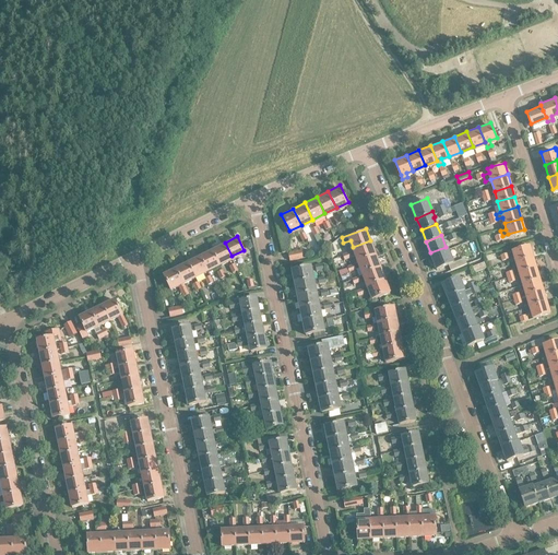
[(332,239),(327,244),(332,257),(337,255),(343,252),(339,240),(333,243),(332,239)]
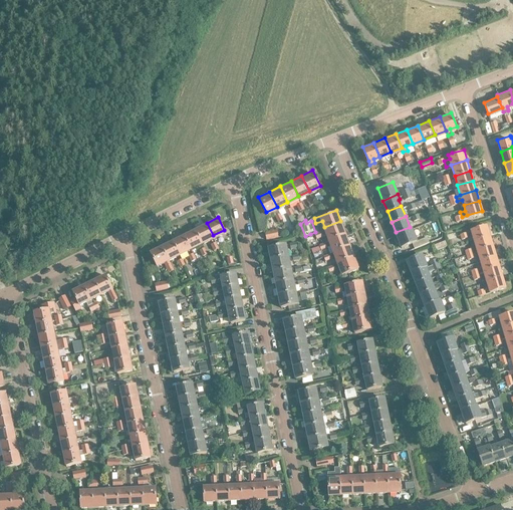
[(340,221),(324,227),(328,238),(344,232),(340,221)]
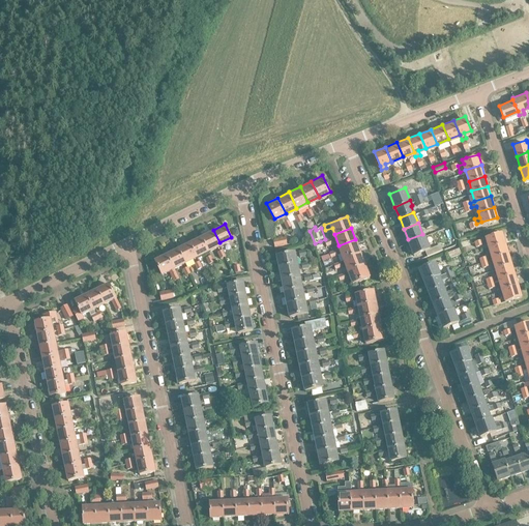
[(213,230),(201,235),(208,249),(219,242),(213,230)]
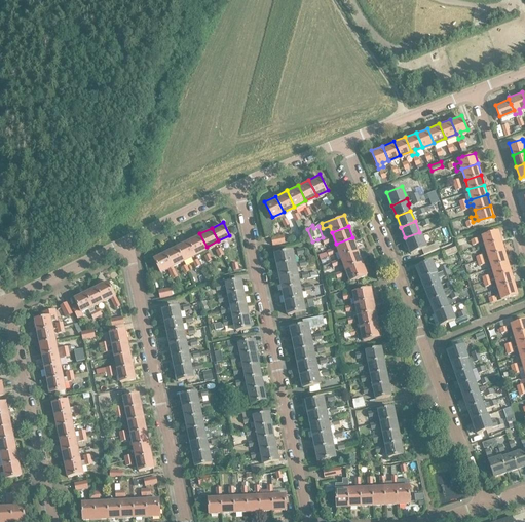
[(482,233),(485,244),(500,239),(497,229),(482,233)]
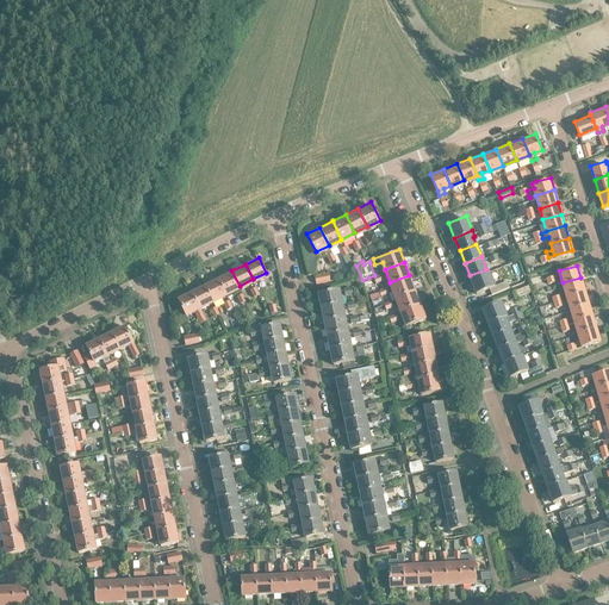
[(488,268),(486,269),(470,275),(476,291),(489,285),(491,291),(509,285),(505,278),(493,284),(488,268)]
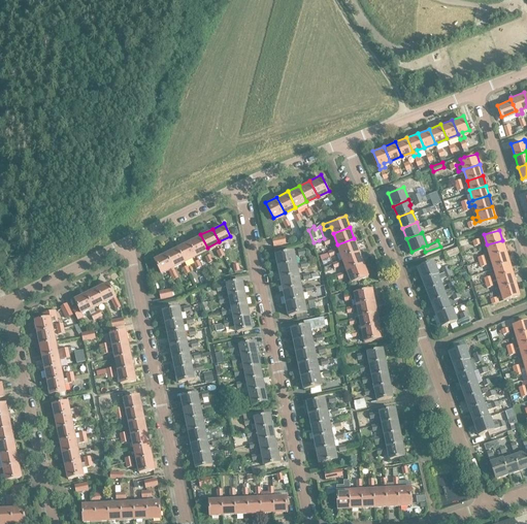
[(284,233),(271,236),(273,242),(285,240),(284,233)]
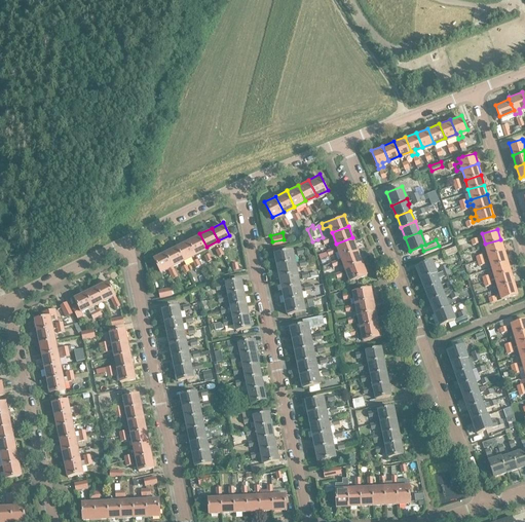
[(199,233),(188,239),(194,253),(207,247),(199,233)]
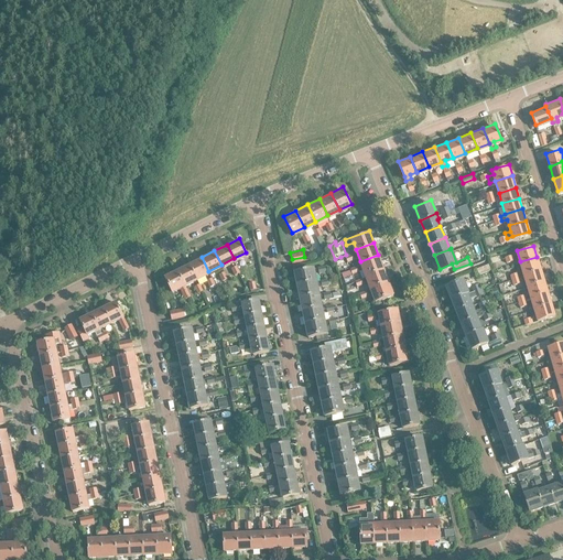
[(499,250),(488,254),(490,259),(501,256),(499,250)]
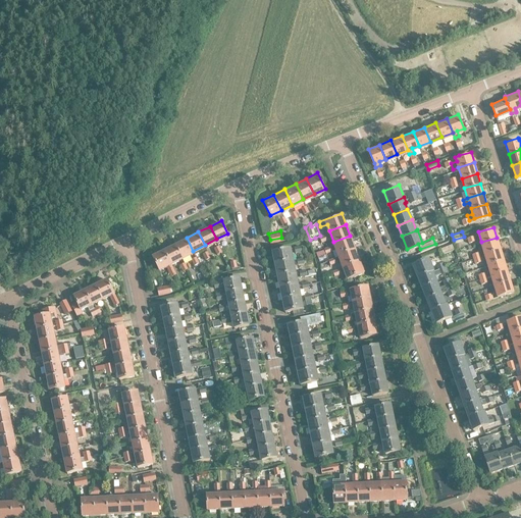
[(333,242),(330,244),(332,248),(335,247),(337,254),(355,247),(350,236),(333,242)]
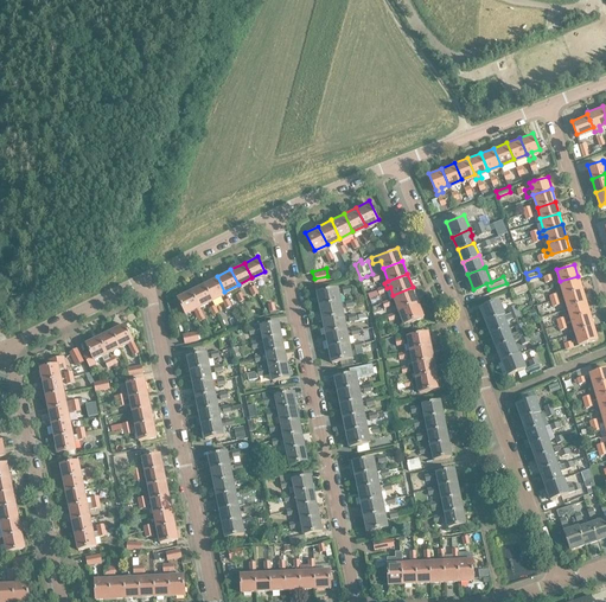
[(217,276),(204,282),(211,298),(224,292),(217,276)]
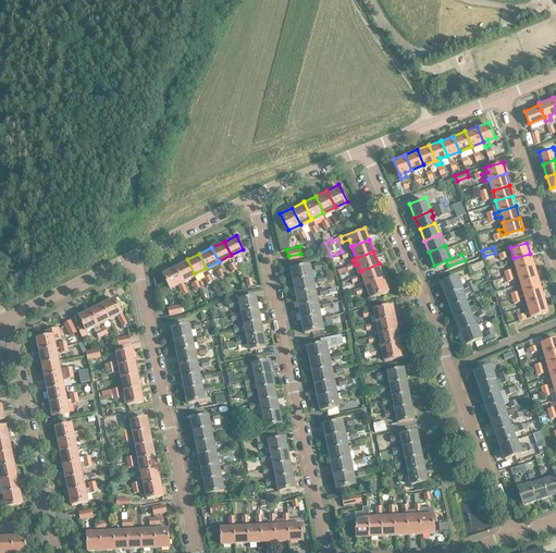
[(530,254),(514,258),(517,270),(533,265),(530,254)]
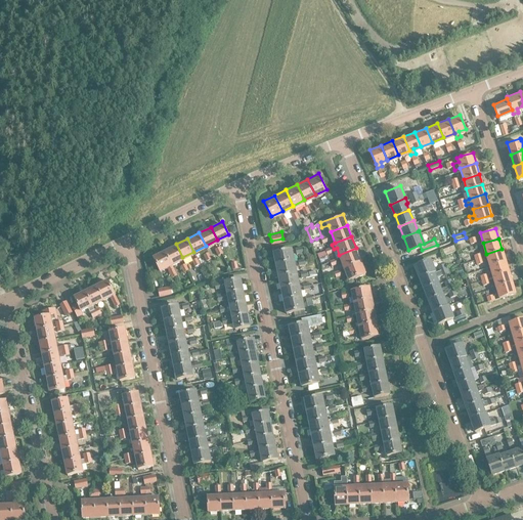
[(456,249),(467,248),(466,240),(455,242),(456,249)]
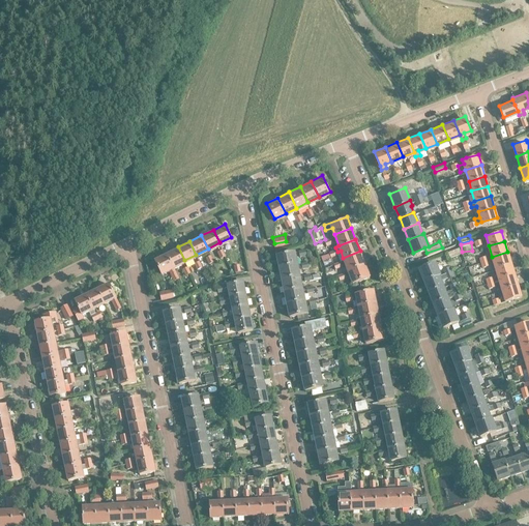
[(458,245),(447,250),(449,255),(460,251),(458,245)]
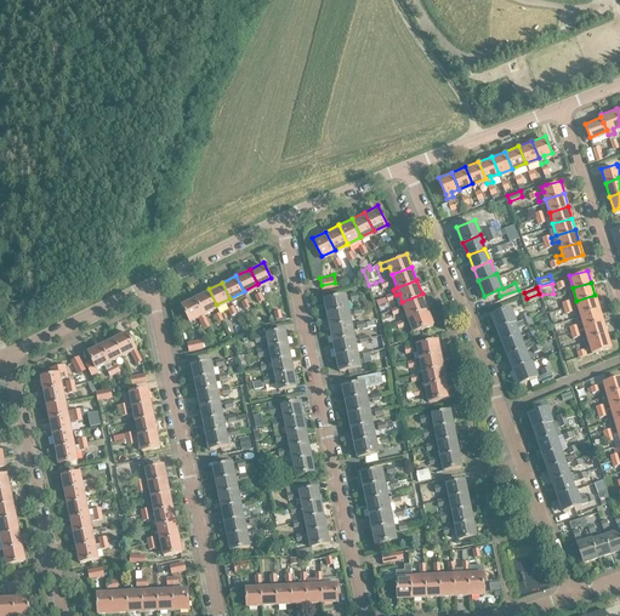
[(203,312),(216,304),(209,289),(194,296),(203,312)]
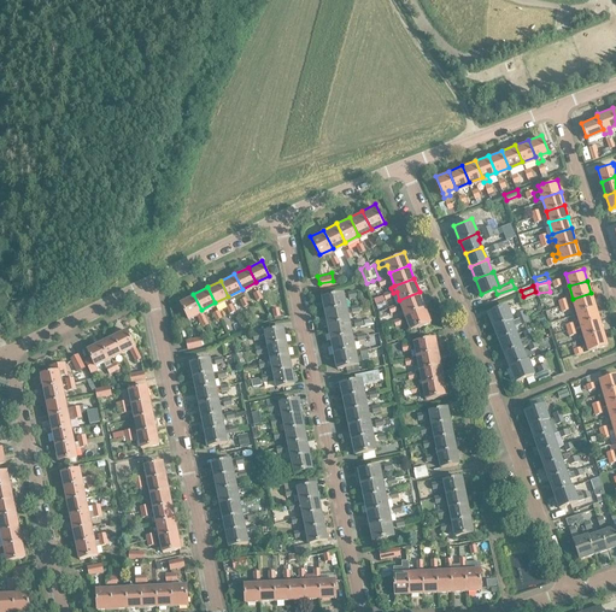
[(324,310),(345,305),(342,290),(322,295),(324,310)]
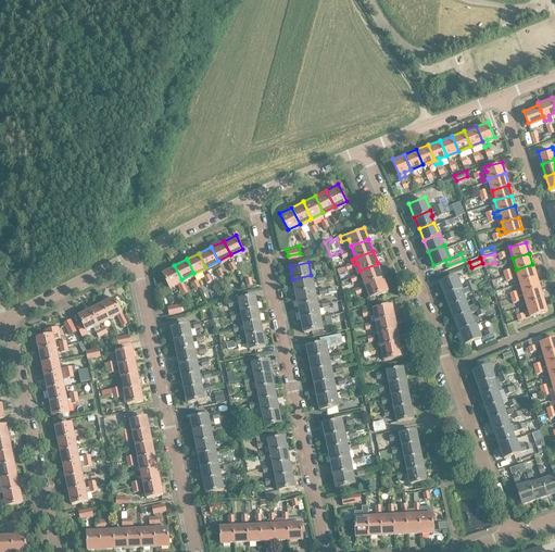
[(360,271),(356,272),(358,276),(362,275),(365,283),(382,276),(378,263),(360,271)]
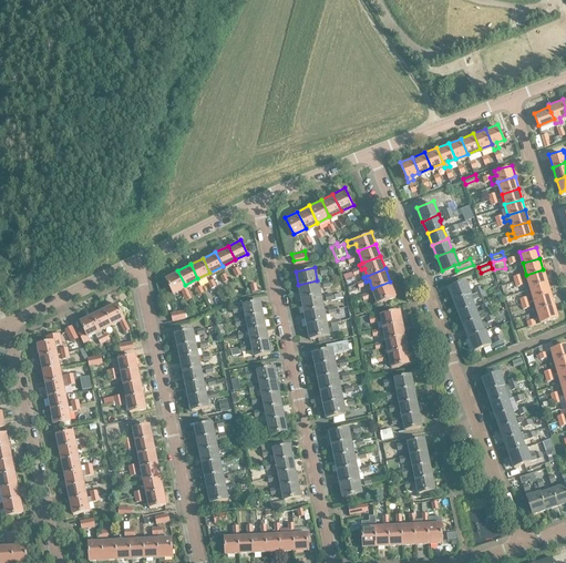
[(490,269),(480,274),(481,279),(492,275),(490,269)]
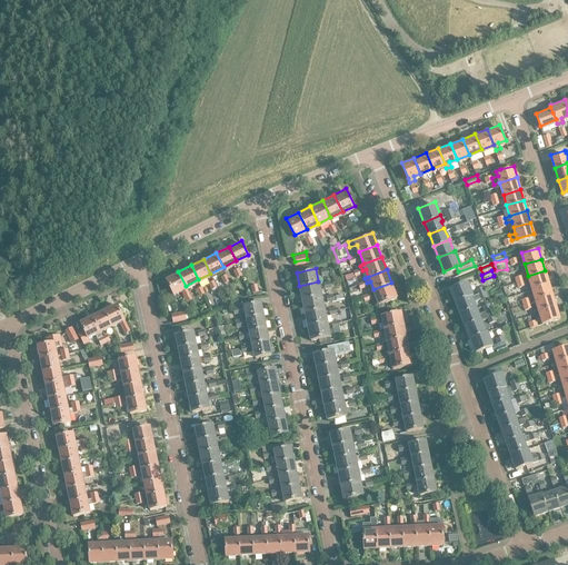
[(545,270),(528,276),(531,287),(548,281),(545,270)]
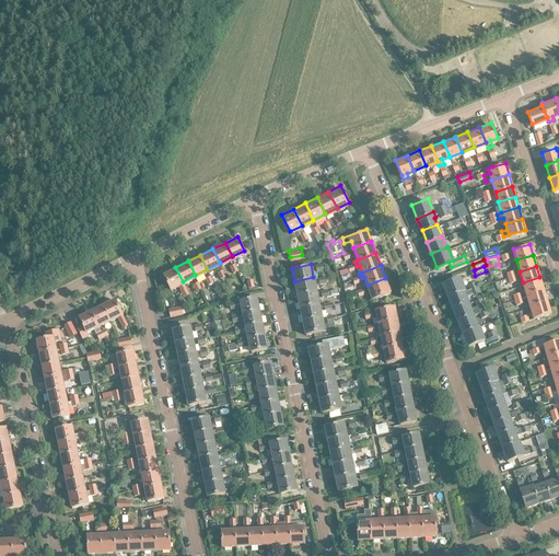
[(175,267),(163,273),(171,287),(178,284),(182,290),(183,293),(188,291),(186,288),(183,281),(175,267)]
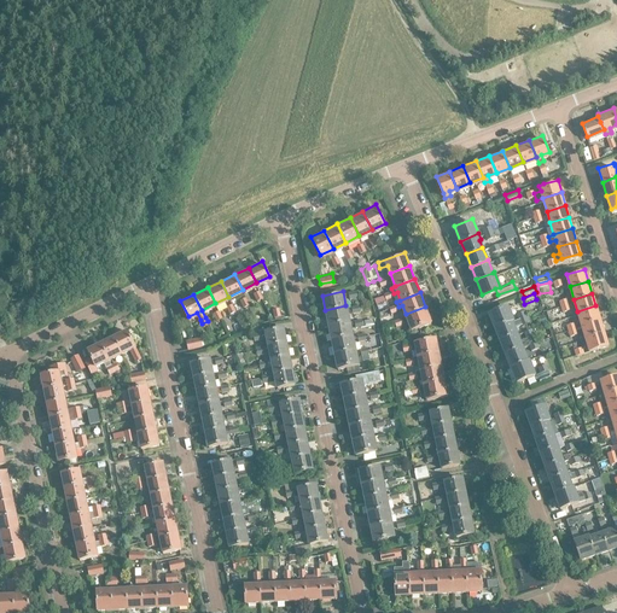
[(378,309),(378,313),(378,314),(384,313),(391,309),(399,307),(396,302),(389,304),(390,304),(378,309)]
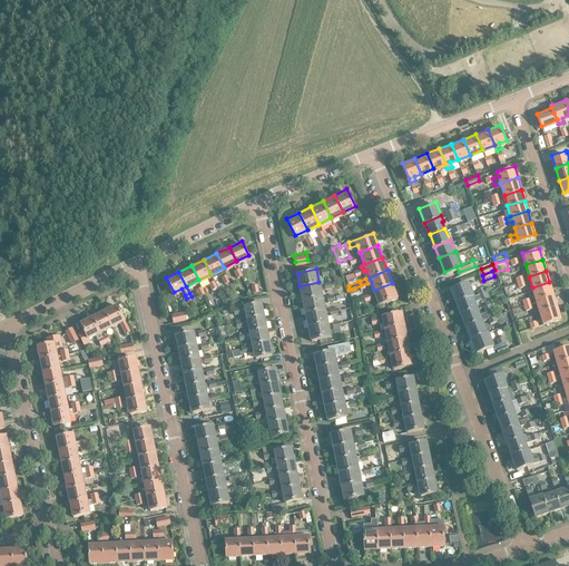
[(450,286),(455,301),(471,294),(472,294),(467,280),(450,286)]
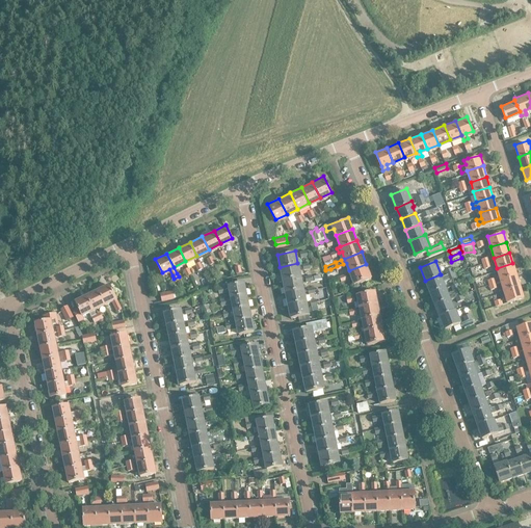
[(300,275),(297,263),(280,267),(283,279),(300,275)]
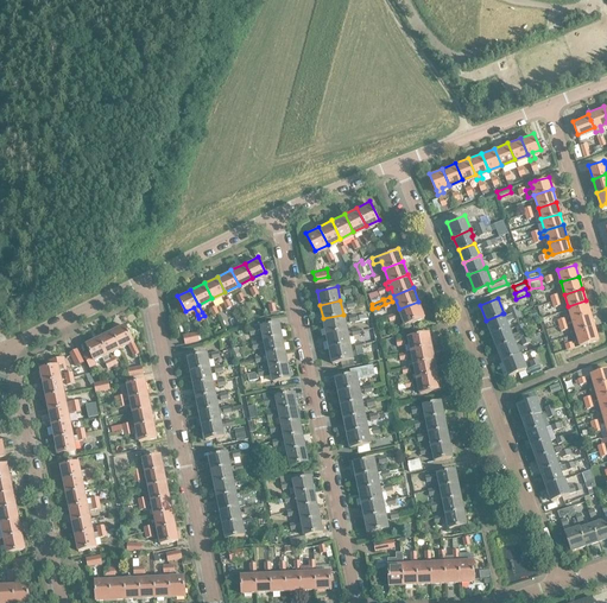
[(570,312),(564,315),(566,319),(571,318),(589,312),(586,300),(568,306),(570,312)]
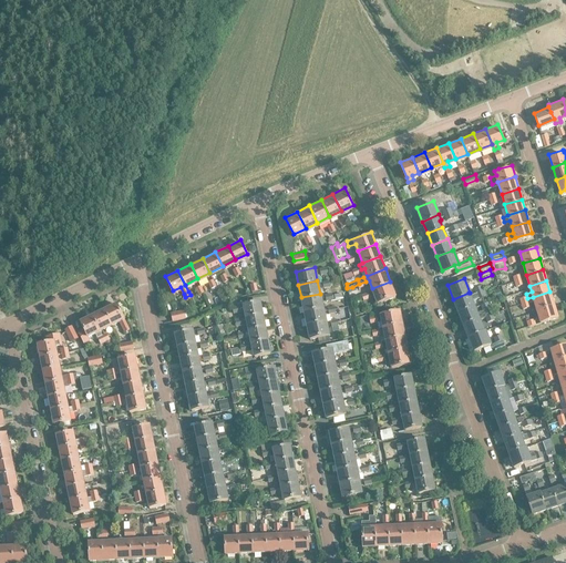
[(394,294),(390,282),(372,288),(377,300),(394,294)]
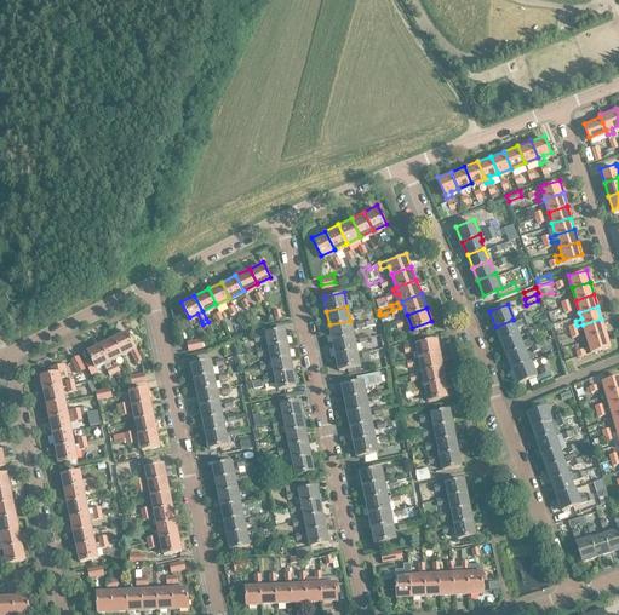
[(513,320),(496,327),(502,339),(517,333),(515,326),(522,322),(520,317),(514,320),(513,320)]
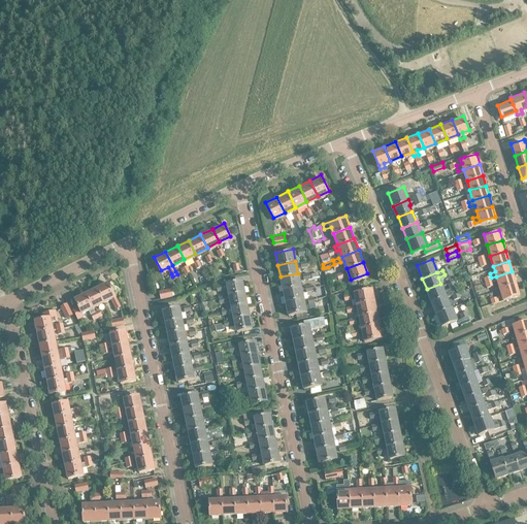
[(512,271),(496,276),(499,287),(516,282),(512,271)]
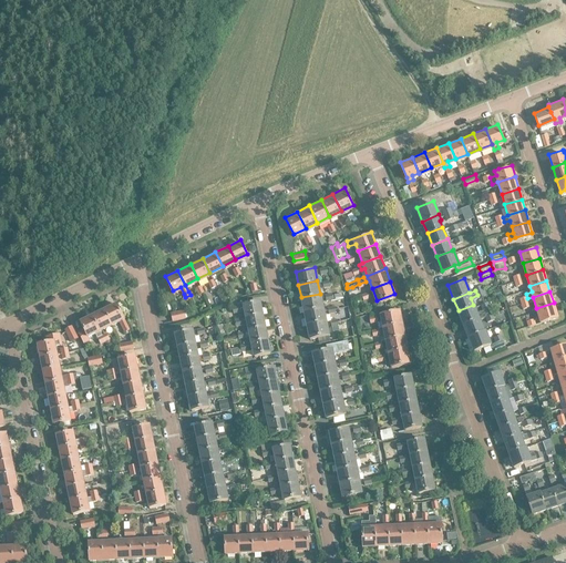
[(322,306),(320,294),(301,297),(304,310),(322,306)]
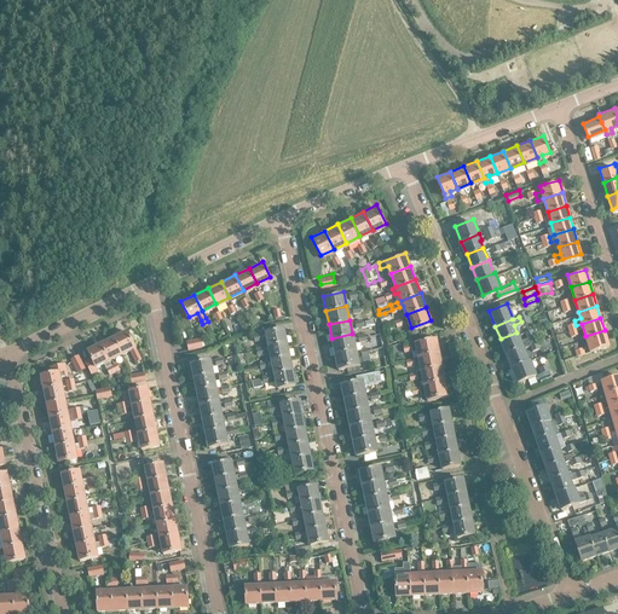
[(265,330),(261,330),(263,336),(266,335),(269,343),(286,340),(282,326),(265,330)]
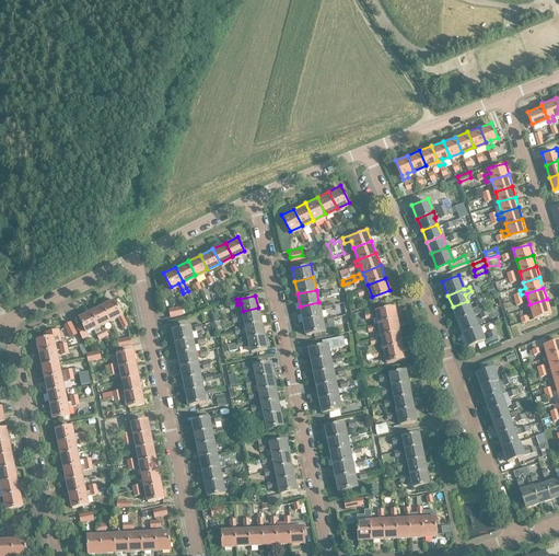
[(115,297),(103,303),(109,317),(117,314),(123,324),(127,322),(115,297)]
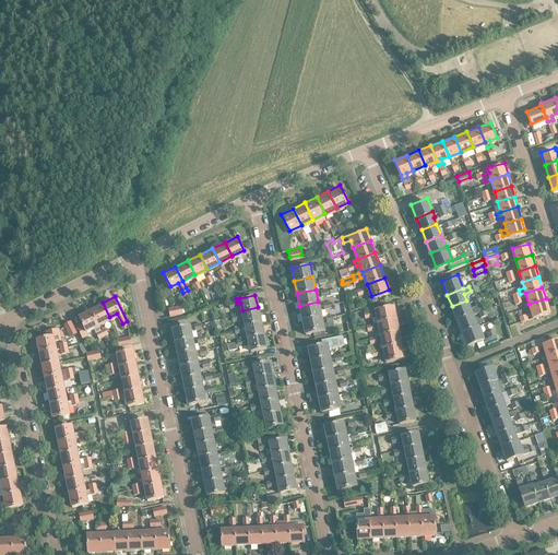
[(549,309),(546,298),(529,304),(532,315),(549,309)]
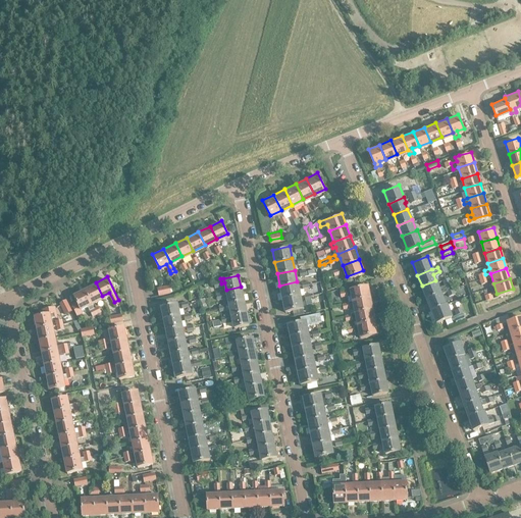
[(426,297),(440,291),(435,280),(422,286),(426,297)]
